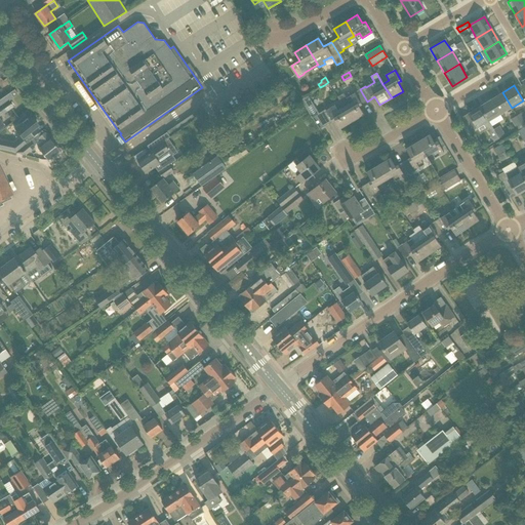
[(337,96),(344,108),(352,121),(364,114),(359,106),(367,102),(360,89),(354,93),(355,93),(346,98),(342,93),(337,96)]
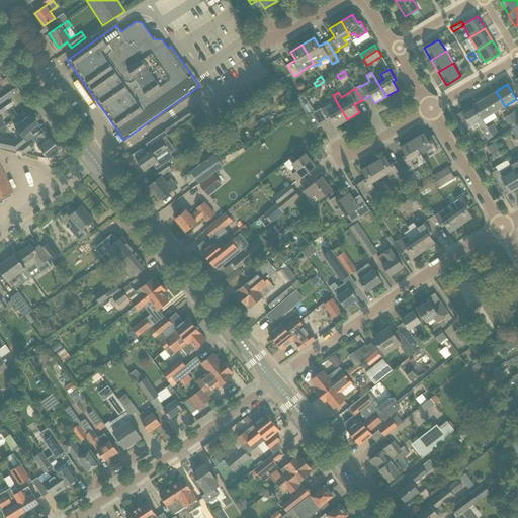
[(0,126),(3,124),(0,118),(0,113),(12,105),(8,99),(13,96),(9,91),(0,97),(0,126)]
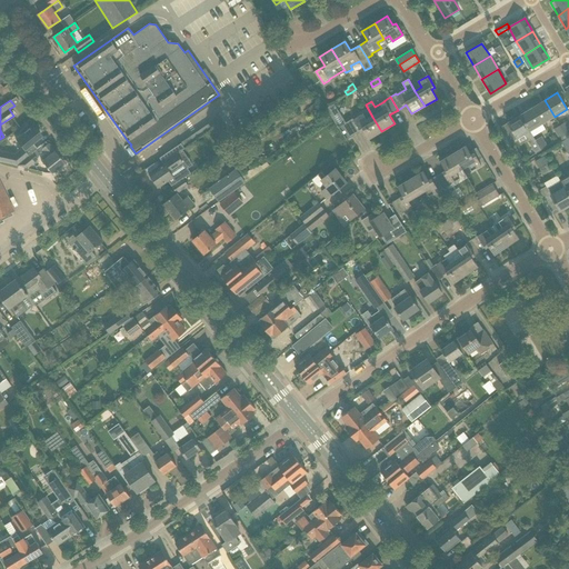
[(545,100),(532,108),(542,123),(555,117),(545,100)]
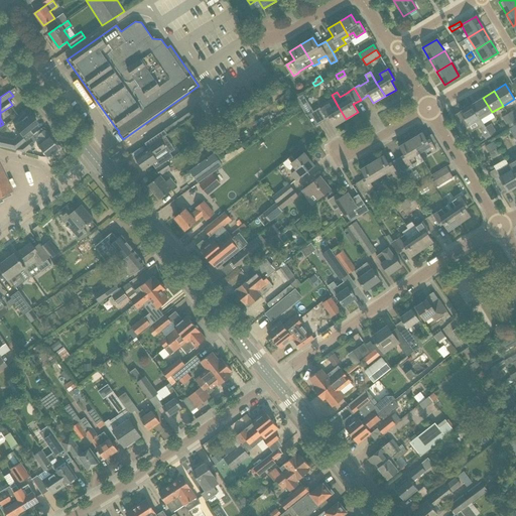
[(339,107),(338,106),(332,109),(329,104),(320,109),(320,108),(313,112),(303,94),(296,98),(313,127),(330,118),(335,126),(339,124),(346,119),(339,107)]
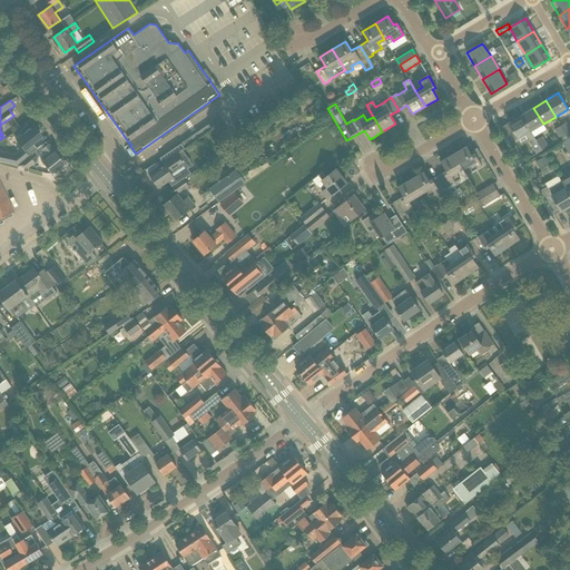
[(533,108),(520,116),(530,131),(543,124),(533,108)]
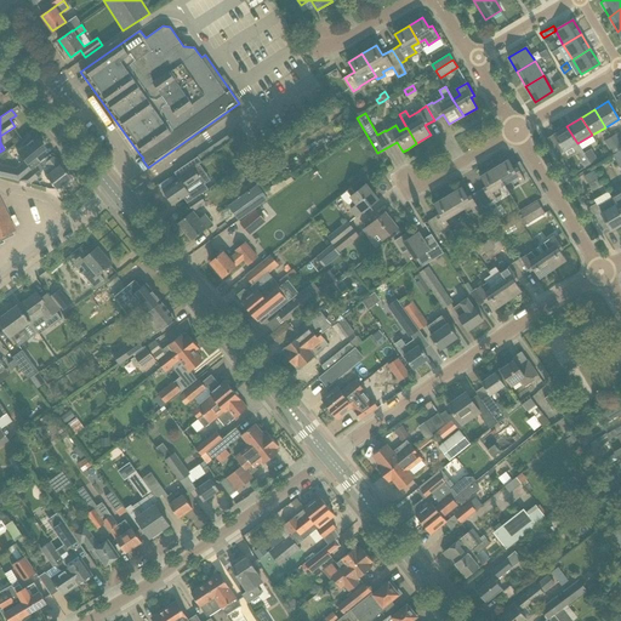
[(577,143),(567,126),(562,129),(560,127),(553,131),(554,134),(553,134),(564,152),(573,147),(585,167),(590,164),(584,153),(577,143)]
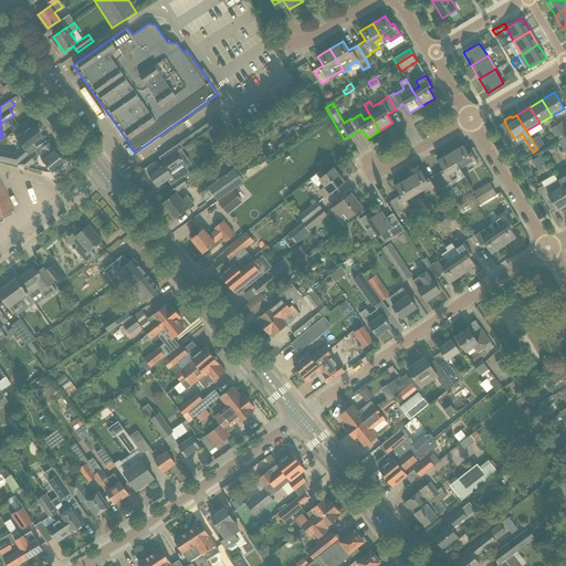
[(32,143),(41,135),(32,125),(14,139),(22,148),(28,155),(31,152),(31,153),(37,148),(32,143)]
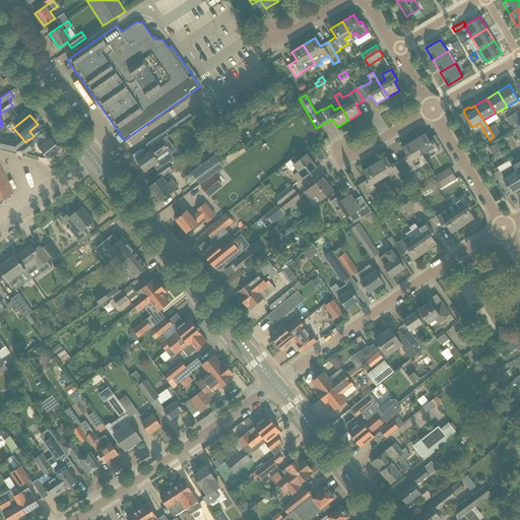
[(517,124),(512,115),(506,118),(512,127),(517,124)]
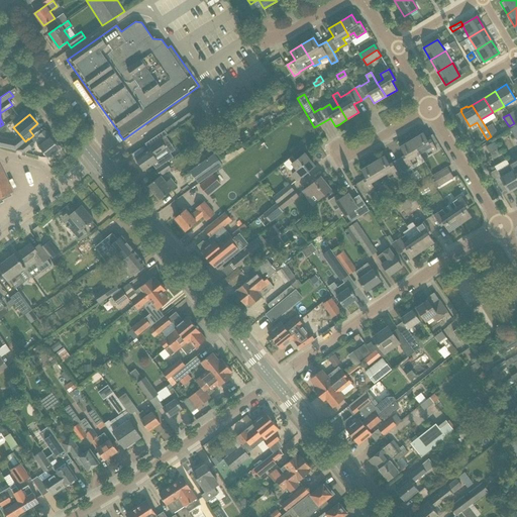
[(491,124),(486,127),(491,136),(497,133),(491,124)]
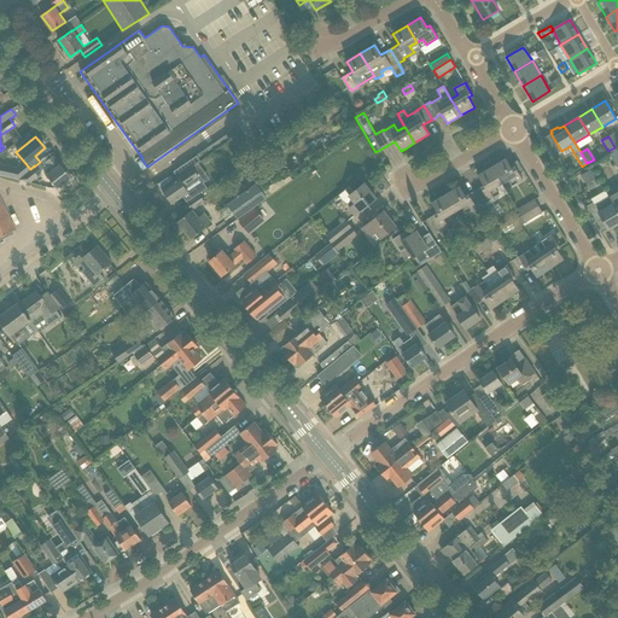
[(45,175),(54,188),(69,176),(52,156),(45,162),(52,170),(45,175)]
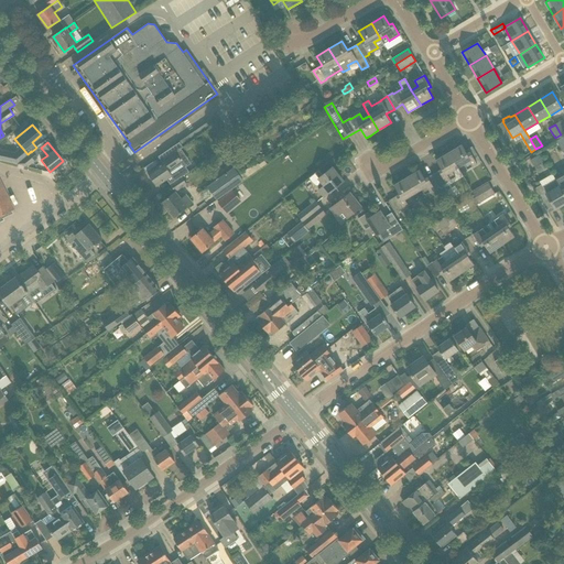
[(462,144),(448,152),(458,167),(464,164),(467,170),(477,164),(470,152),(467,154),(462,144)]
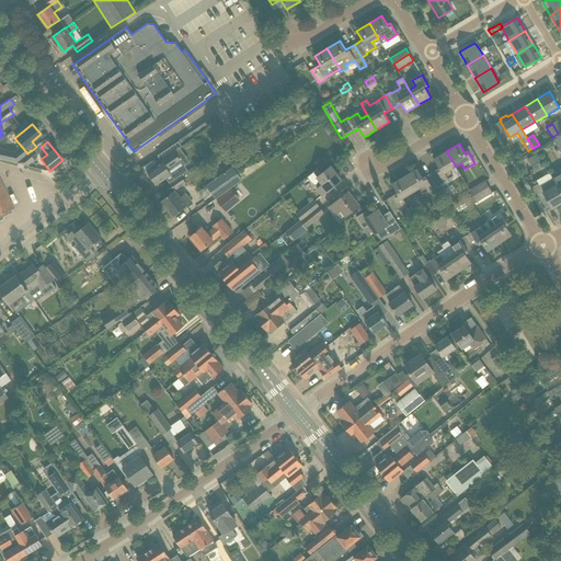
[(0,149),(0,159),(15,163),(27,153),(22,147),(13,152),(0,149)]
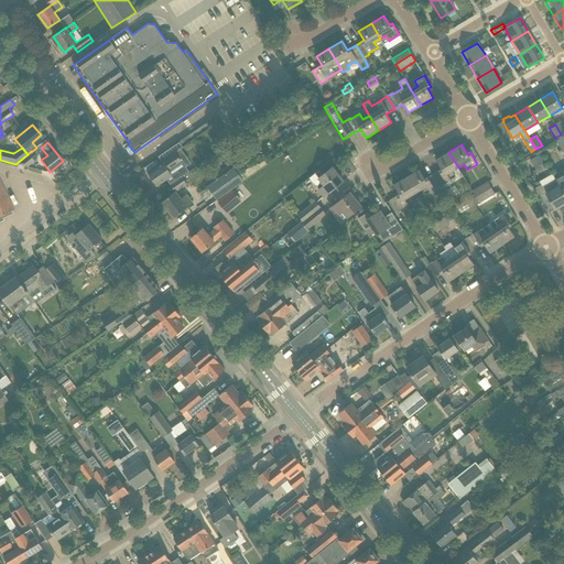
[(28,154),(15,164),(26,166),(36,159),(31,152),(31,151),(28,154)]
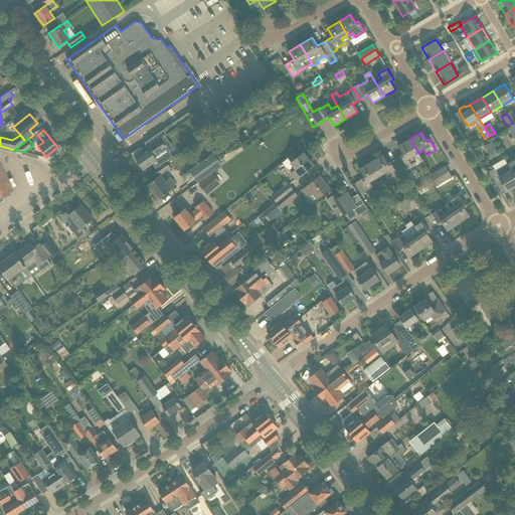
[(403,154),(395,159),(402,170),(407,167),(407,166),(415,161),(412,156),(418,153),(409,139),(398,146),(403,154)]
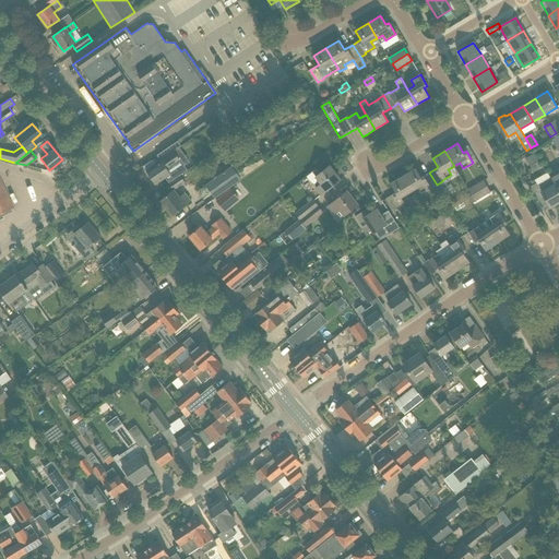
[(187,170),(179,159),(175,153),(162,162),(146,171),(155,185),(169,175),(173,180),(187,170)]
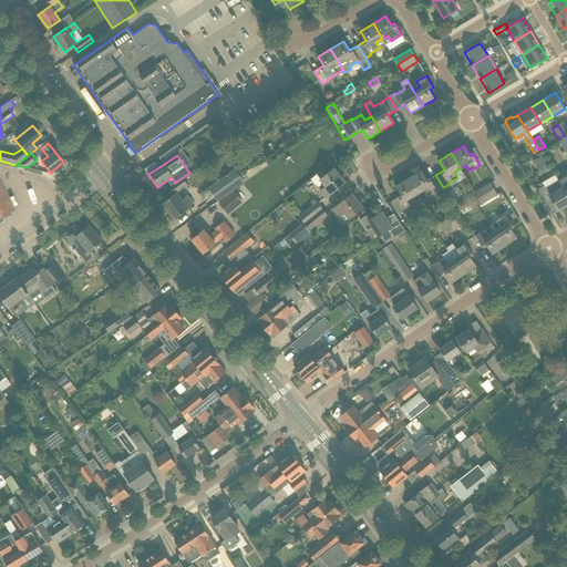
[(542,155),(533,161),(536,168),(546,163),(542,155)]
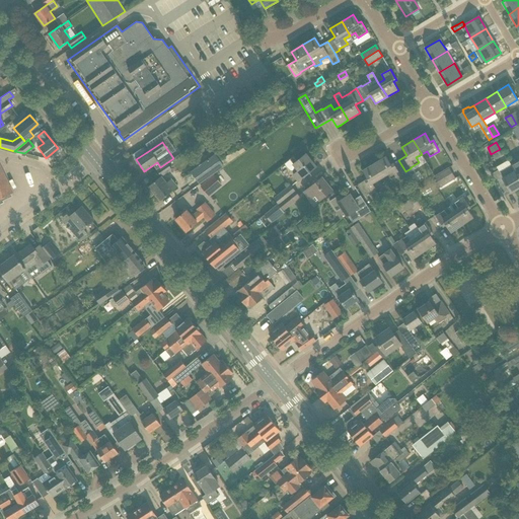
[(191,171),(200,183),(222,167),(223,166),(215,154),(191,171)]
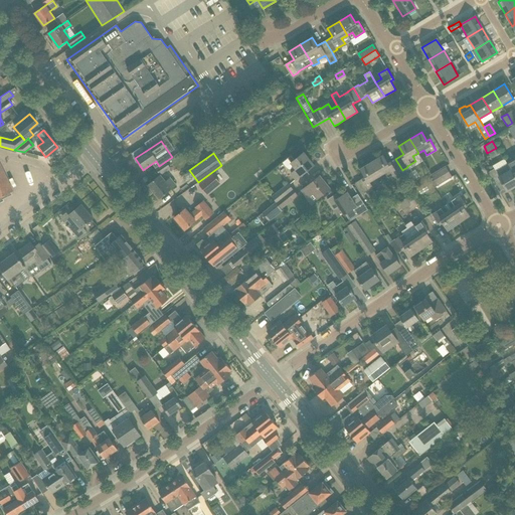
[(296,179),(313,165),(303,153),(295,160),(291,156),(283,162),(288,169),(291,169),(294,167),(296,170),(291,174),(296,179)]
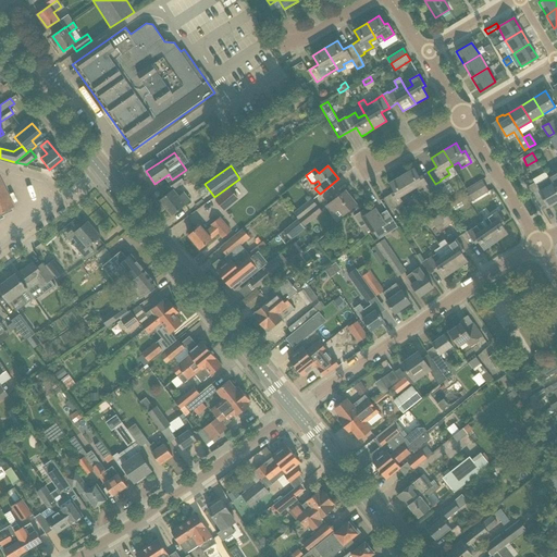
[(413,168),(401,175),(410,190),(417,187),(420,193),(429,187),(429,188),(435,184),(428,172),(419,176),(413,168)]
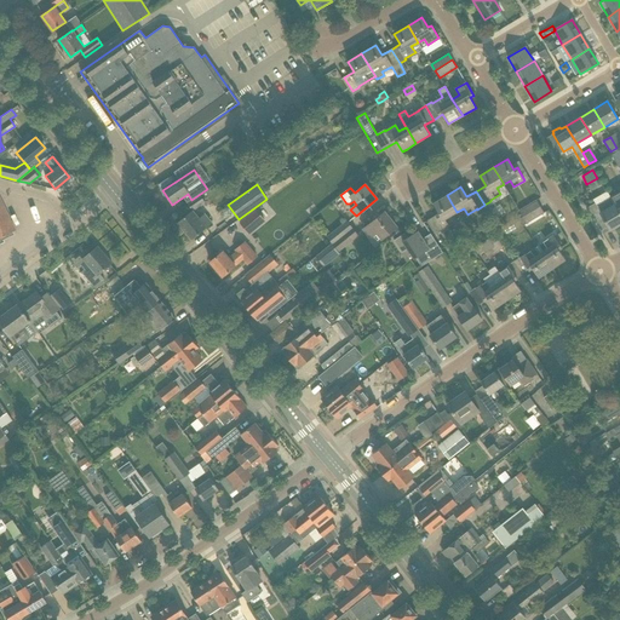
[(205,202),(200,195),(188,202),(193,211),(205,202)]
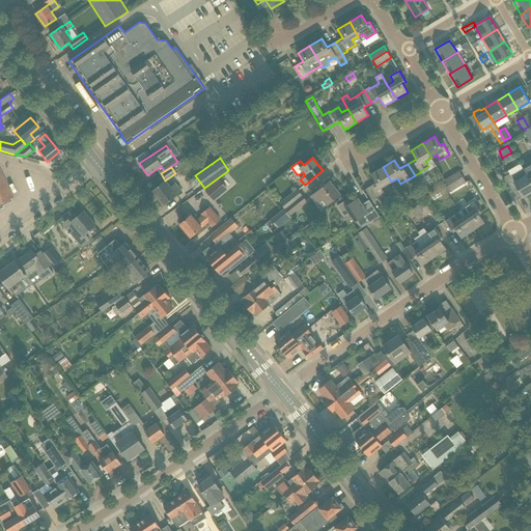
[(391,182),(383,167),(370,174),(375,183),(366,189),(373,201),(381,196),(380,195),(389,190),(386,185),(391,182)]
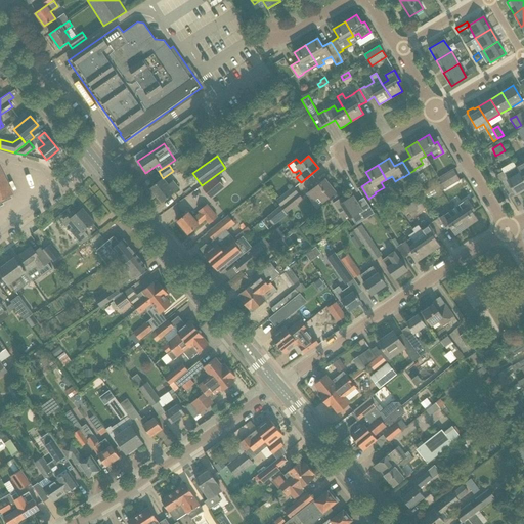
[(523,188),(523,181),(516,167),(504,174),(503,172),(496,175),(504,187),(510,184),(515,194),(523,188)]
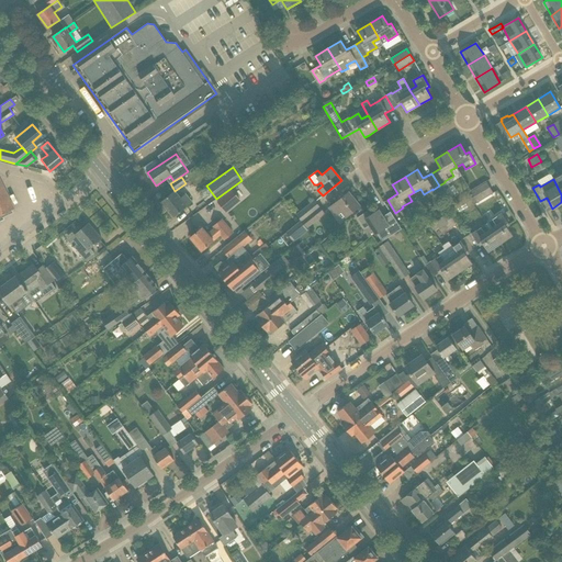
[(470,191),(474,197),(490,187),(485,181),(470,191)]
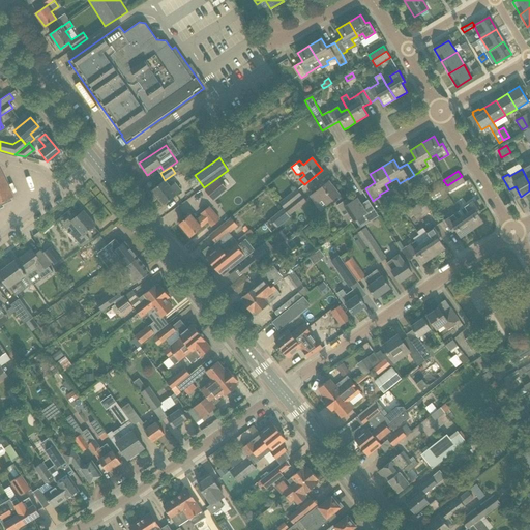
[(0,202),(11,197),(0,172),(0,202)]
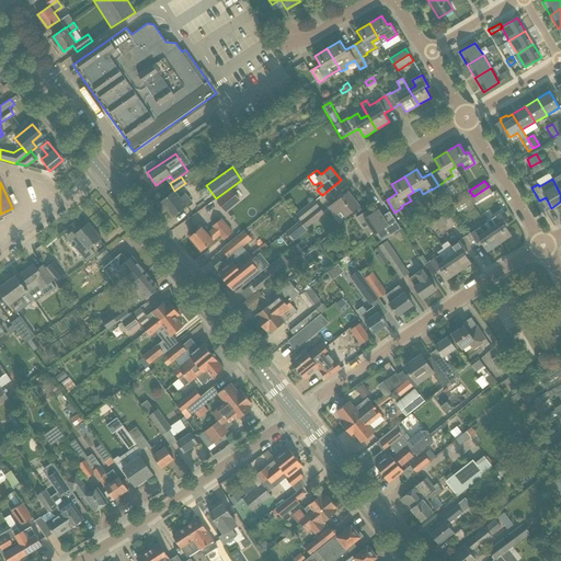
[(489,186),(473,196),(477,202),(492,193),(489,186)]
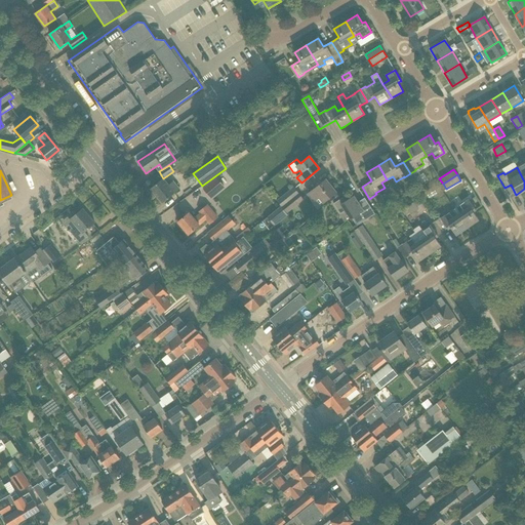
[(203,188),(211,198),(224,187),(216,177),(203,188)]
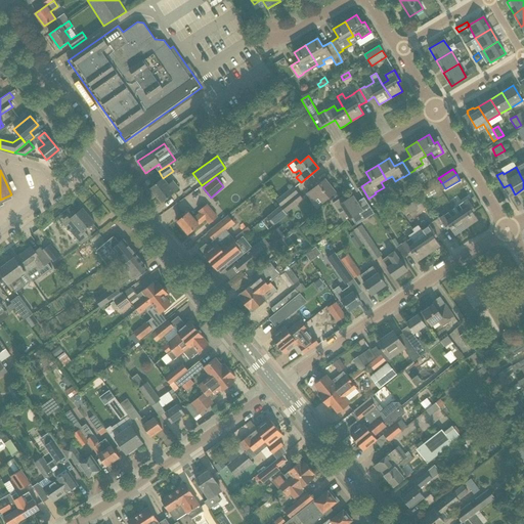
[(173,180),(168,184),(163,178),(149,188),(162,203),(179,188),(173,180)]
